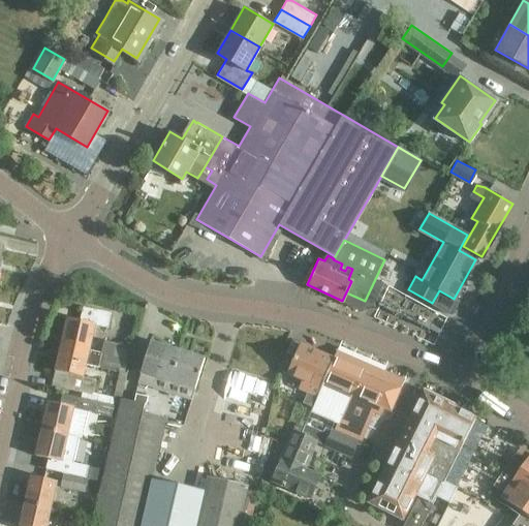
[(61,343),(89,350),(95,323),(107,327),(111,312),(83,306),(80,319),(67,317),(61,343)]
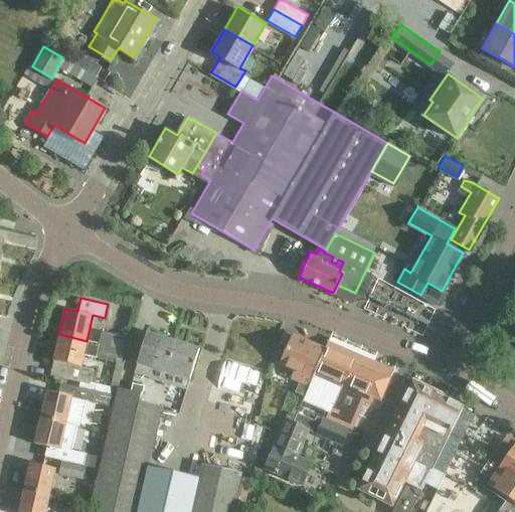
[(129,336),(101,329),(98,343),(125,350),(129,336)]
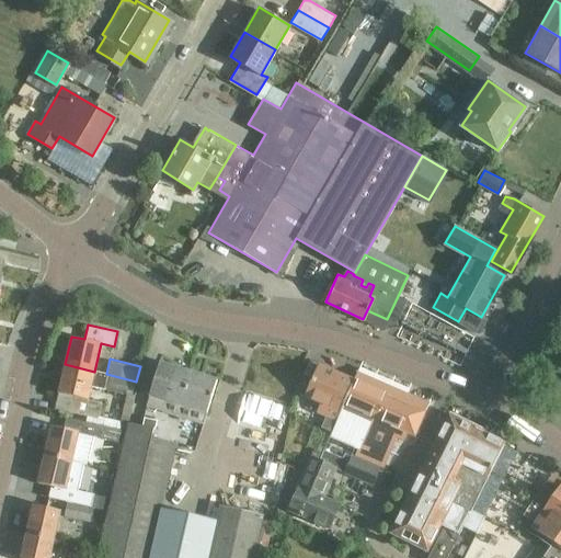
[(159,362),(149,395),(146,405),(203,422),(206,411),(216,378),(159,362)]
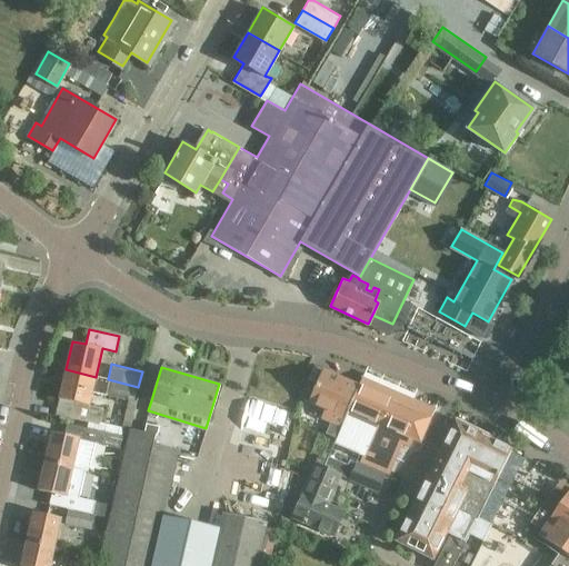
[(108,379),(96,377),(66,369),(59,398),(71,400),(68,417),(99,425),(102,408),(89,405),(92,391),(105,395),(106,389),(136,396),(138,387),(108,379)]
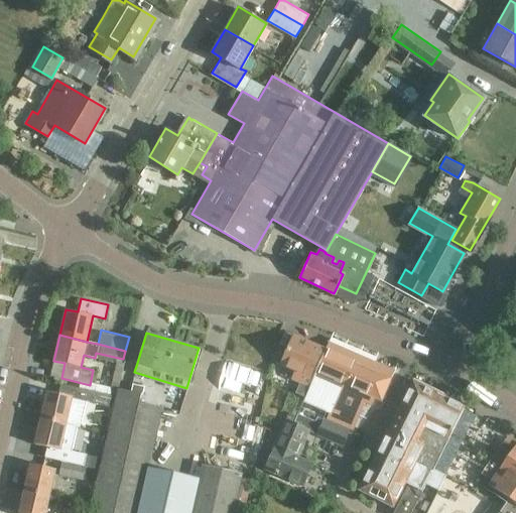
[(292,336),(279,365),(294,371),(291,378),(300,382),(296,391),(305,395),(308,386),(329,342),(327,342),(324,349),(292,336)]
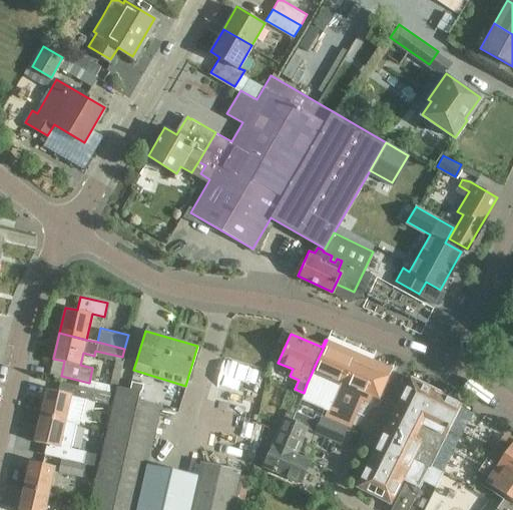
[(304,393),(302,398),(328,410),(324,419),(322,418),(316,433),(339,443),(345,428),(347,429),(360,398),(366,400),(370,392),(378,396),(390,367),(327,340),(307,384),(304,393)]
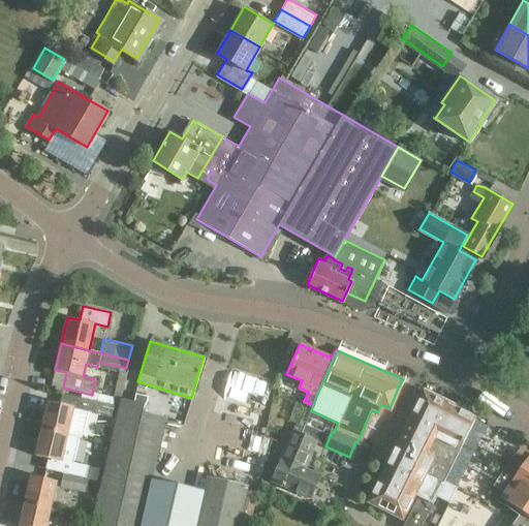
[(48,401),(41,427),(67,433),(79,436),(81,436),(87,410),(115,416),(117,405),(62,392),(59,404),(48,401)]
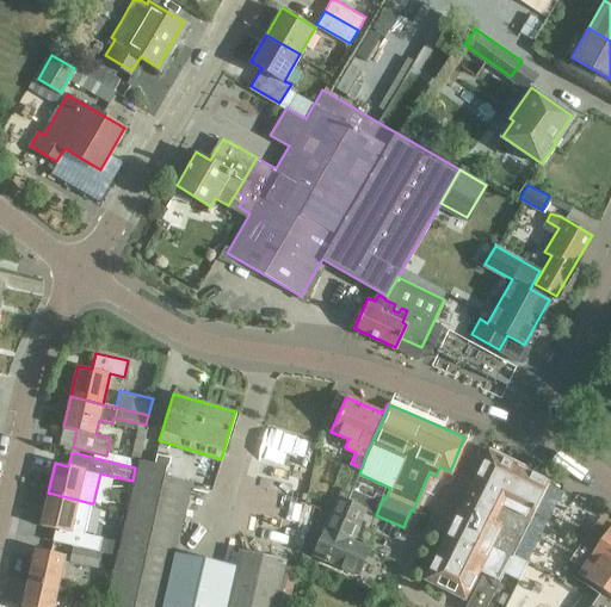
[(526,466),(510,459),(507,465),(485,454),(470,484),(424,577),(462,596),(526,466)]
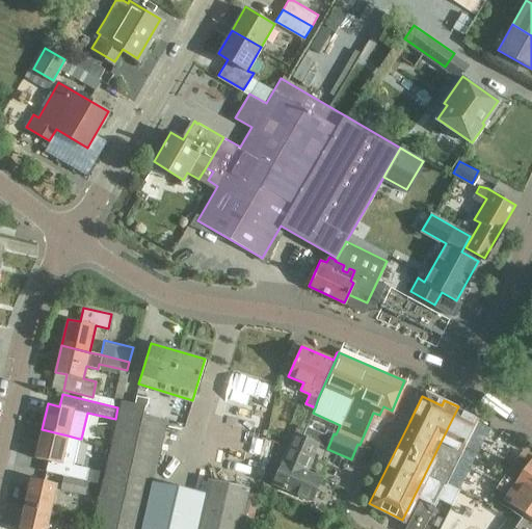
[(140,528),(152,483),(165,420),(142,415),(144,405),(122,400),(92,528),(140,528)]
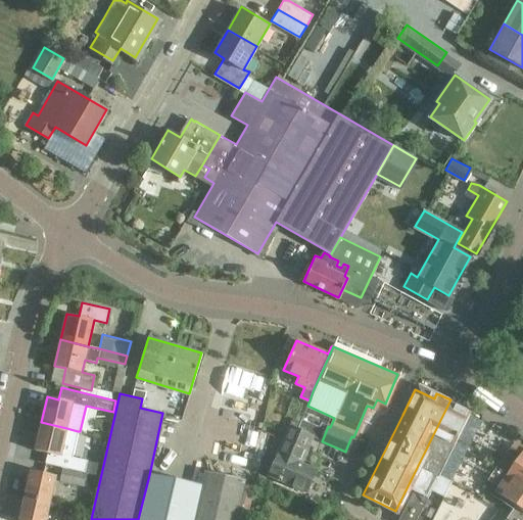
[(471,410),(450,399),(395,511),(397,512),(410,487),(413,488),(396,519),(415,519),(431,489),(443,495),(452,480),(450,480),(480,419),(469,413),(471,410)]
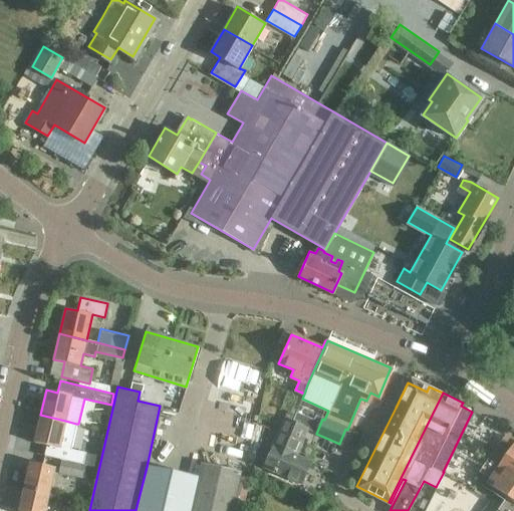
[(40,415),(34,442),(46,445),(44,453),(82,462),(85,451),(70,448),(76,424),(65,421),(40,415)]
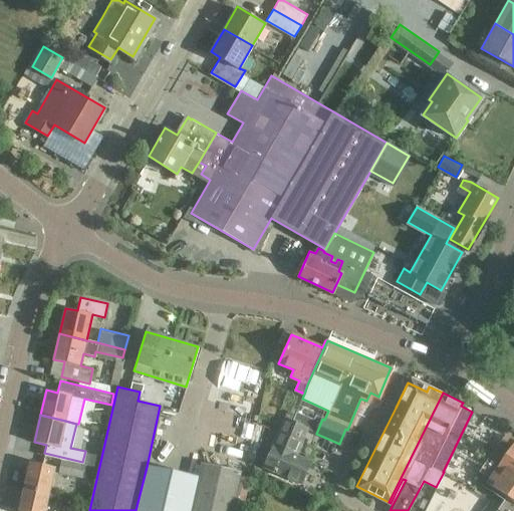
[(283,419),(277,433),(302,443),(308,430),(283,419)]
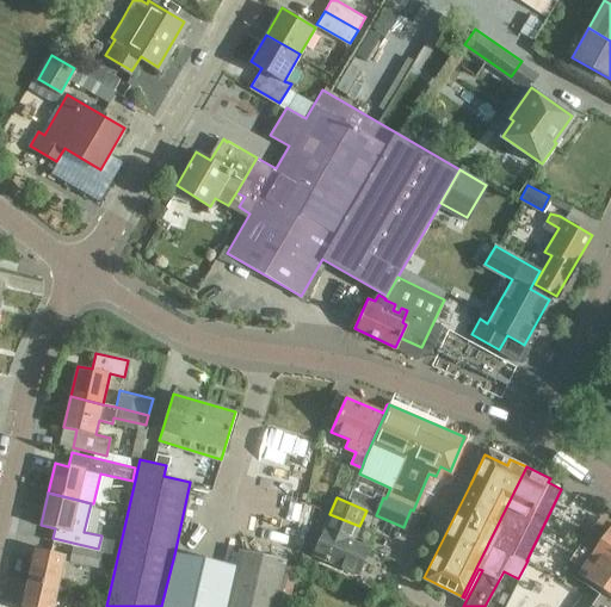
[(352,542),(359,526),(329,514),(322,530),(325,531),(314,556),(358,575),(369,550),(352,542)]
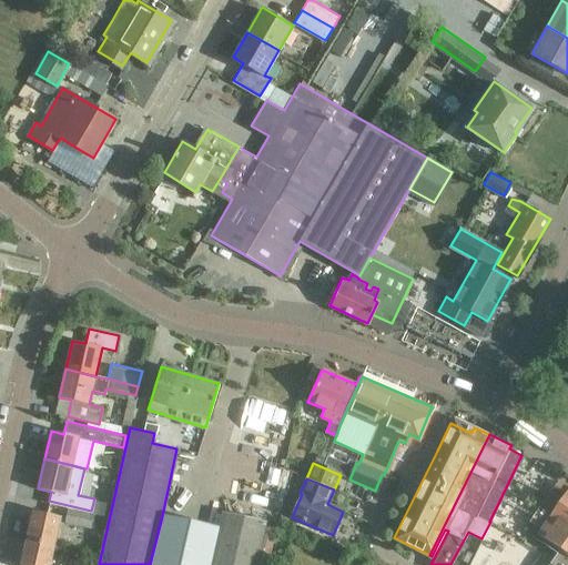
[(538,533),(560,547),(547,564),(567,564),(567,486),(557,480),(529,521),(540,528),(538,533)]
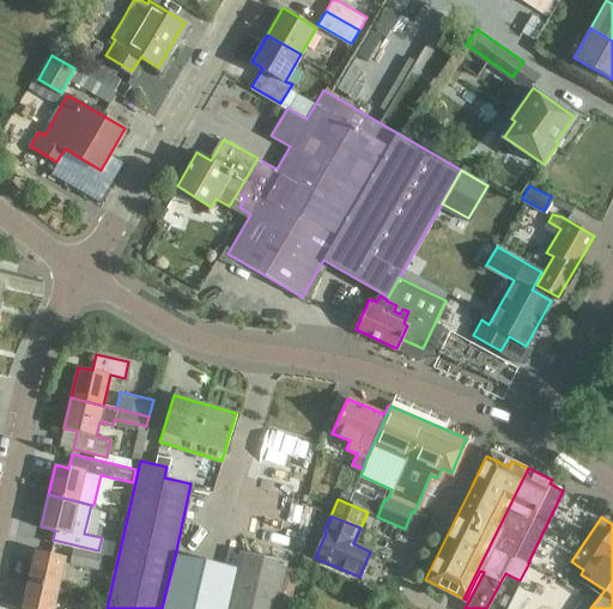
[(73,547),(70,561),(97,567),(101,553),(73,547)]
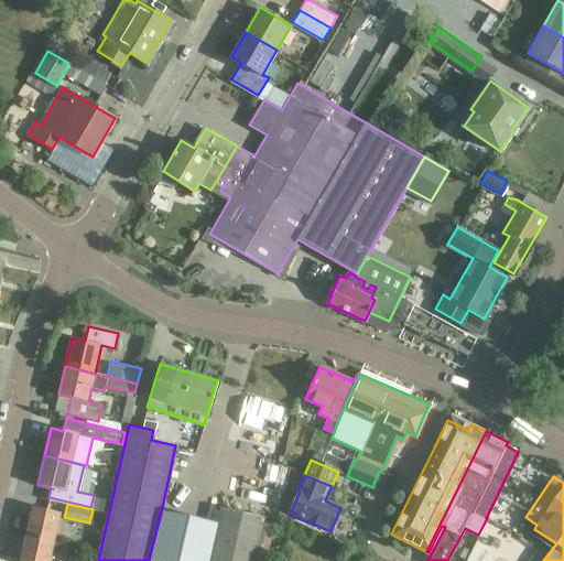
[(32,507),(25,535),(53,541),(60,513),(32,507)]
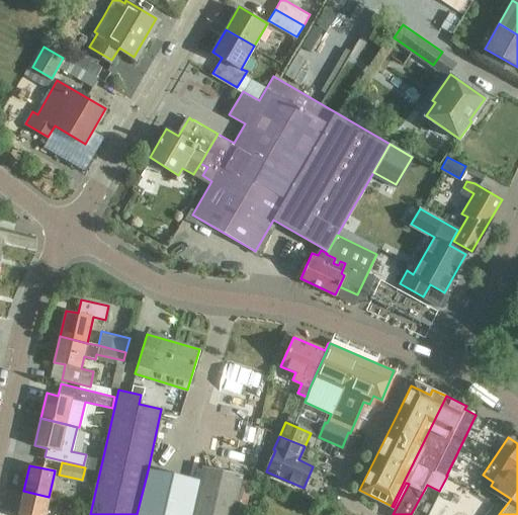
[(190,514),(232,514),(242,475),(202,465),(198,483),(190,514)]
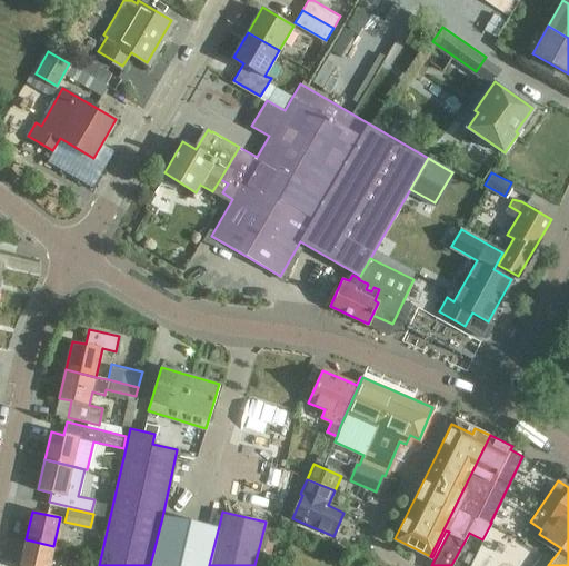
[(209,565),(218,530),(162,517),(150,565),(209,565)]
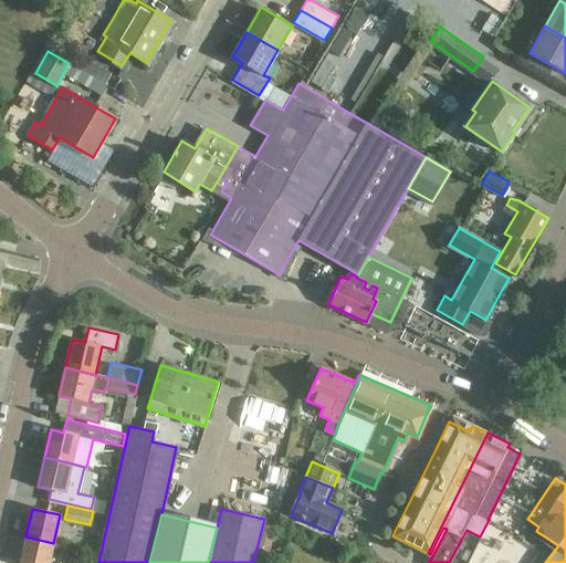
[(49,562),(53,543),(25,537),(19,562),(49,562)]
